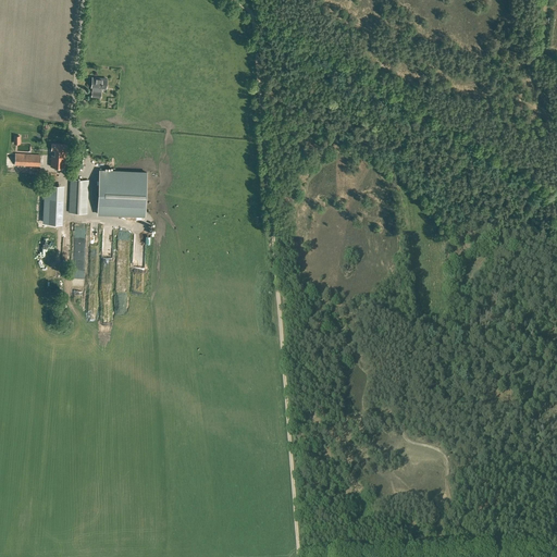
[(107,78),(93,77),(91,87),(94,87),(94,91),(91,91),(91,97),(100,97),(100,91),(98,91),(98,88),(106,88),(107,78)]
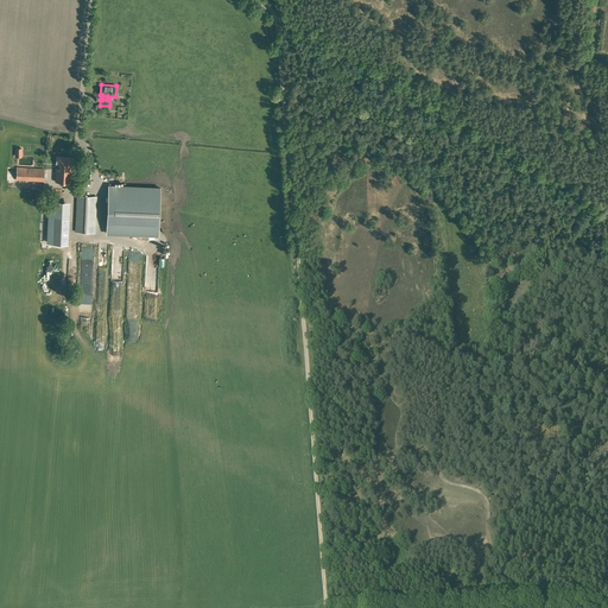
[(70,183),(71,158),(56,157),(55,182),(70,183)]
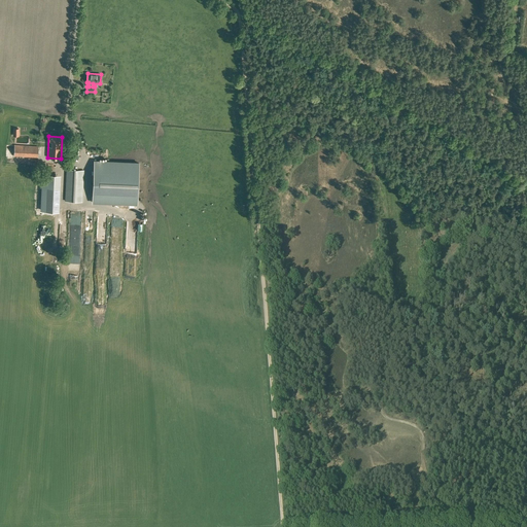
[(38,146),(14,145),(13,155),(37,157),(38,146)]
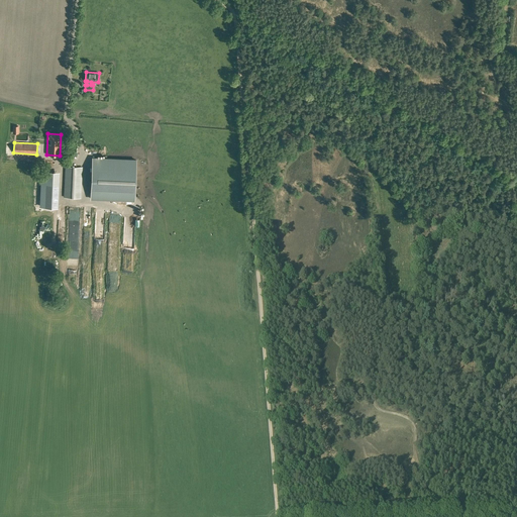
[(134,200),(136,160),(92,159),(91,198),(134,200)]
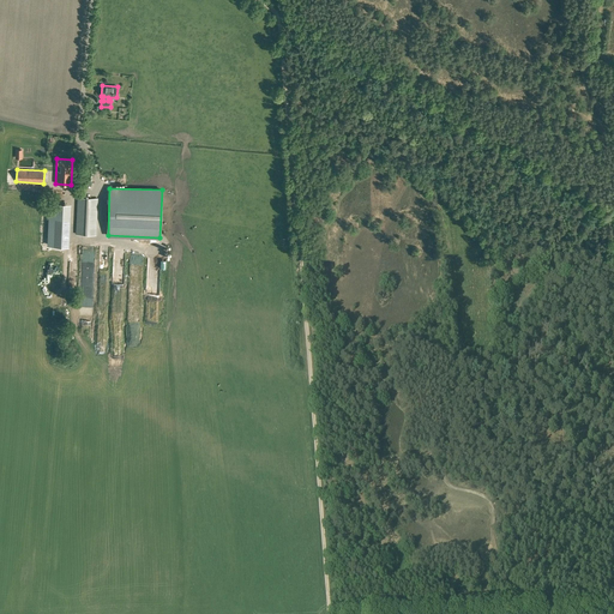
[(78,204),(77,224),(76,234),(96,235),(97,198),(78,198),(78,204)]
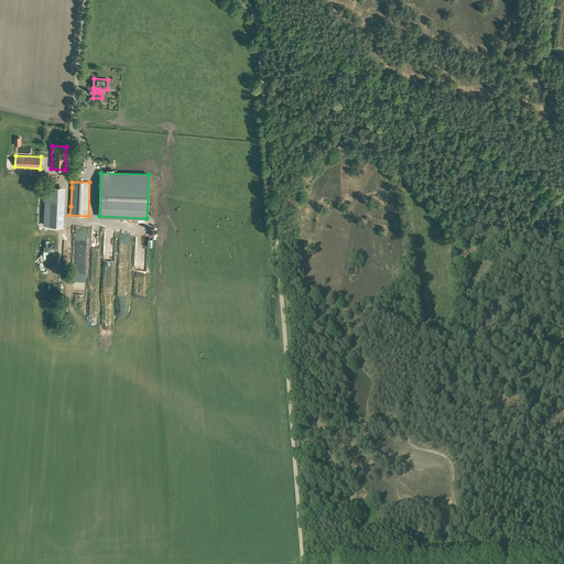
[(44,223),(44,225),(56,226),(58,226),(58,215),(63,215),(63,203),(58,203),(60,196),(60,190),(53,190),(46,190),(44,223)]
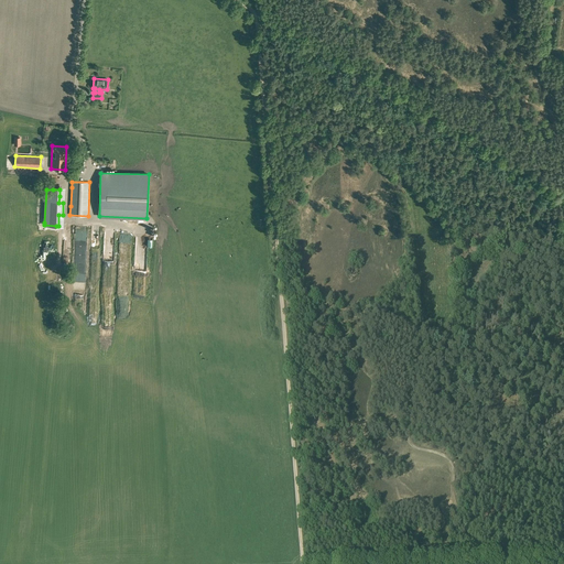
[(77,224),(77,235),(88,235),(88,224),(77,224)]
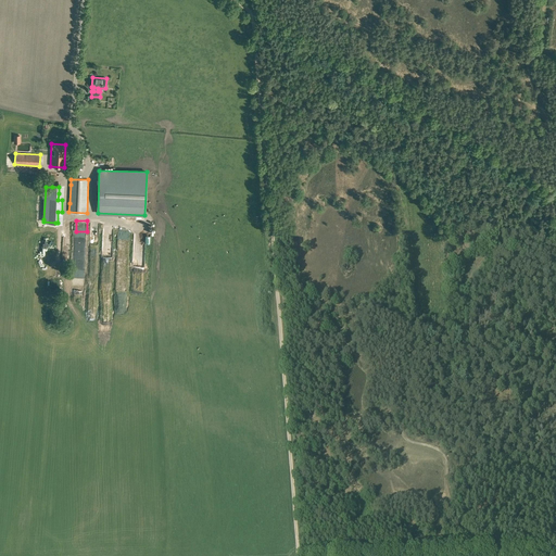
[(48,256),(57,256),(57,237),(48,237),(48,256)]
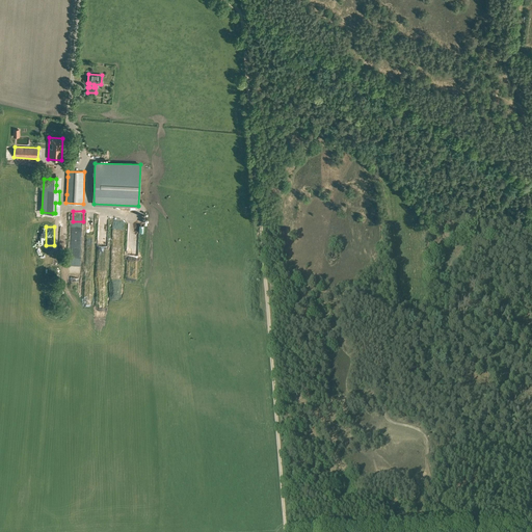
All buildings are outlined.
